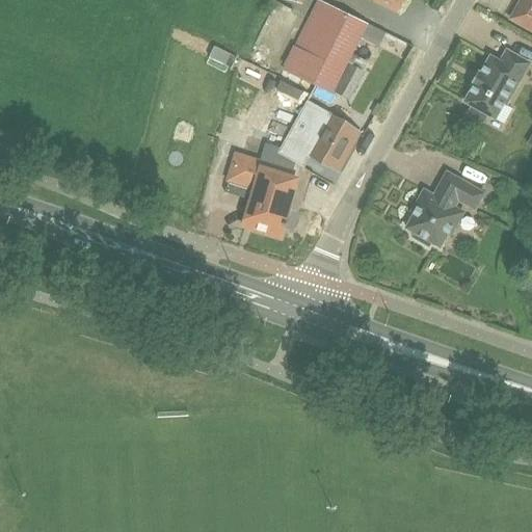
[(531,30),(531,0),(521,0),(511,19),(531,30)]
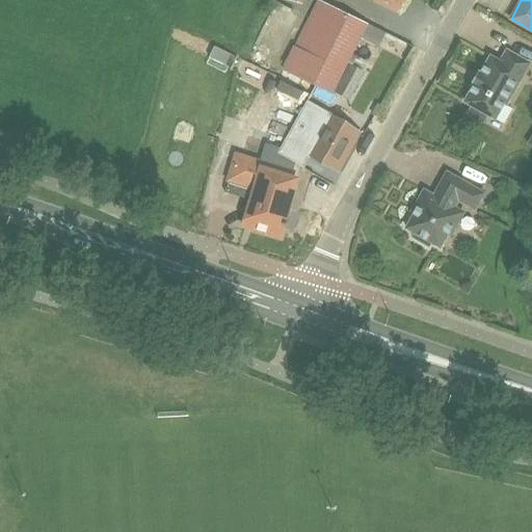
[(335,24),(307,77),(329,88),(357,36),(335,24)]
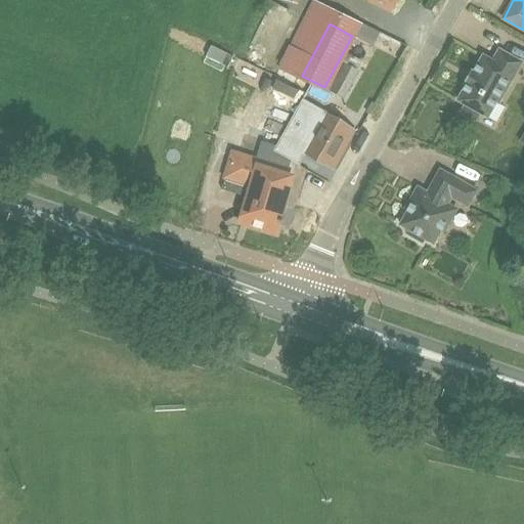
[(466,85),(457,100),(465,104),(460,112),(475,121),(480,113),(486,117),(495,122),(504,107),(497,104),(521,62),(498,50),(492,61),(482,56),(473,73),(470,71),(463,83),(466,85)]
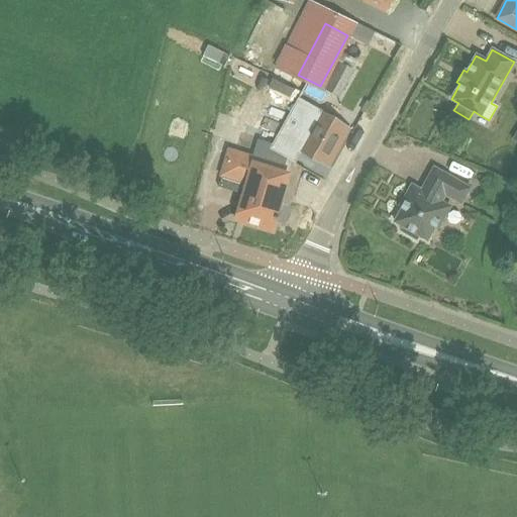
[(338,63),(324,89),(338,98),(353,71),(338,63)]
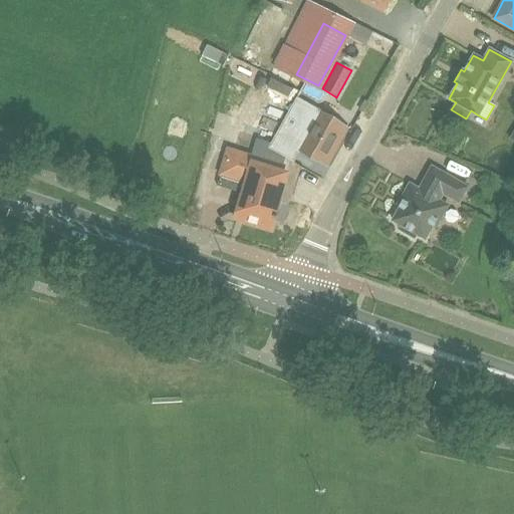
[(271,144),(268,149),(284,158),(290,161),(297,148),(299,149),(327,165),(329,160),(343,135),(347,130),(316,112),(296,100),(271,144)]
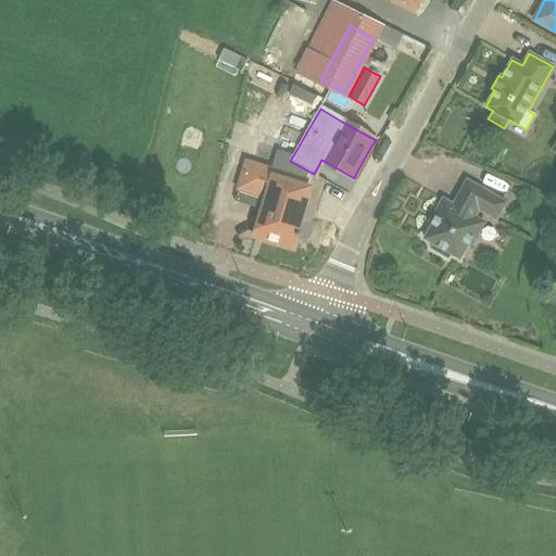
[(247,162),(235,201),(257,209),(256,211),(261,212),(254,236),(293,248),(295,239),(302,218),(302,217),(294,215),(304,181),(305,179),(307,171),(290,161),(293,155),(277,150),(272,169),(247,162)]
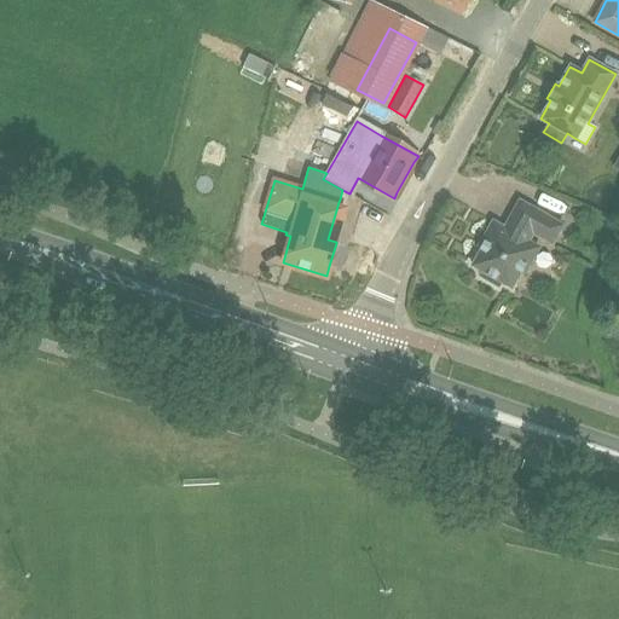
[(493,223),(479,248),(482,250),(473,266),(482,272),(480,277),(499,288),(502,283),(512,288),(521,272),(524,275),(538,248),(528,242),(533,233),(553,244),(562,226),(520,202),(505,229),(493,223)]
